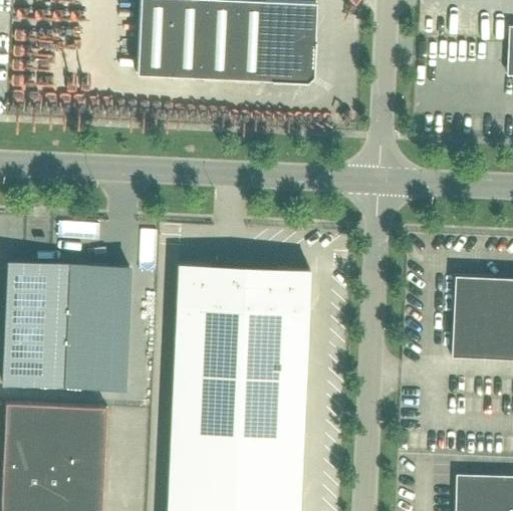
[(244,0),(140,0),(137,75),(271,81),(303,83),(306,83),(313,77),(313,73),(315,42),(314,42),(316,3),(244,0)]
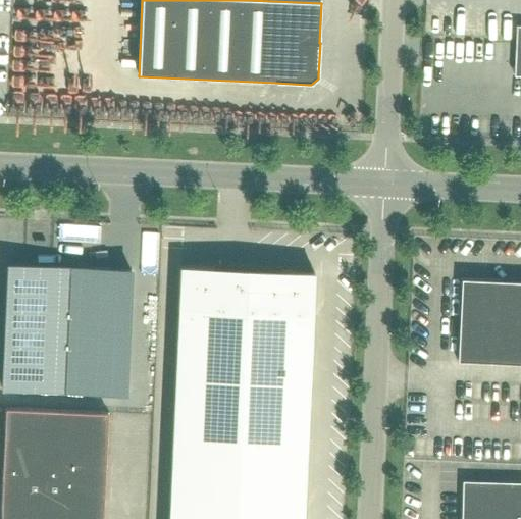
[(68,311),(70,269),(8,266),(6,308),(68,311)]
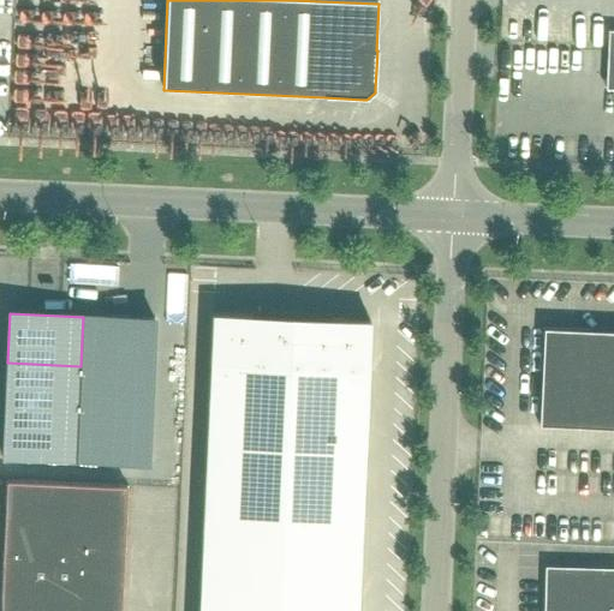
[(81,366),(78,414),(76,462),(148,466),(155,321),(83,317),(81,366)]
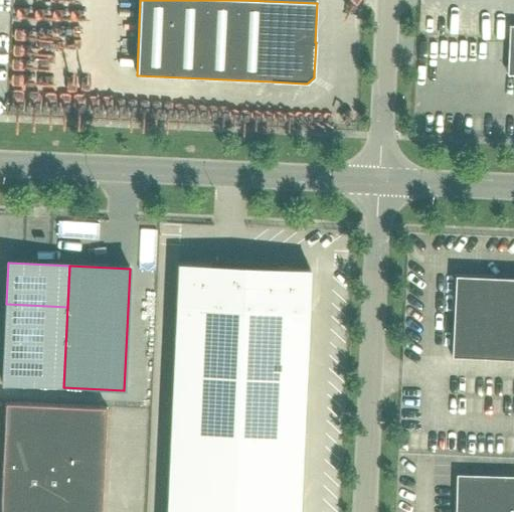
[(299,511),(311,272),(178,266),(166,511),(299,511)]
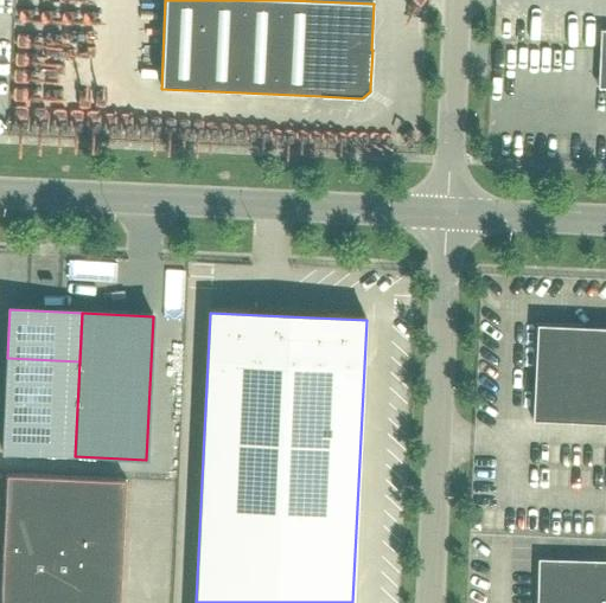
[(605,329),(537,327),(533,423),(605,425),(605,329)]
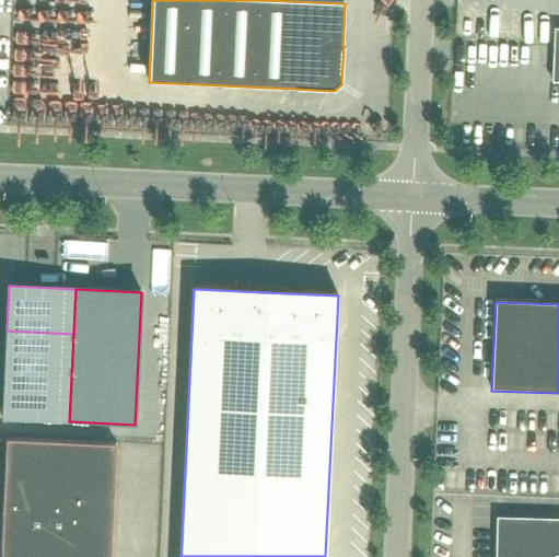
[(7,331),(4,374),(71,378),(73,334),(7,331)]
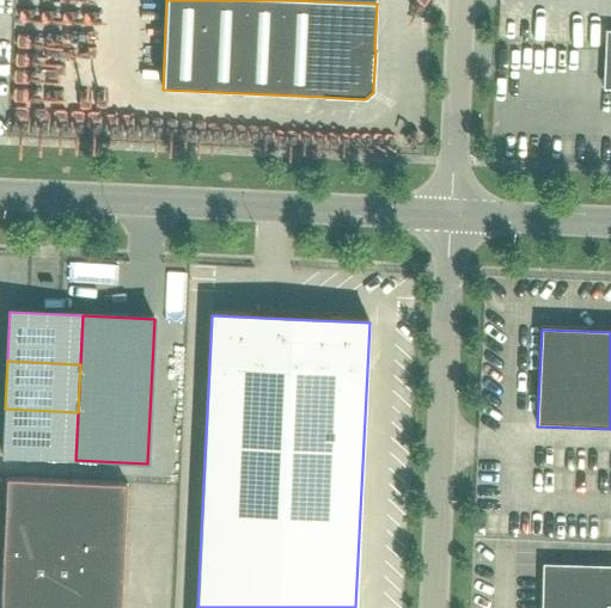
[(75,460),(78,412),(5,409),(2,456),(75,460)]
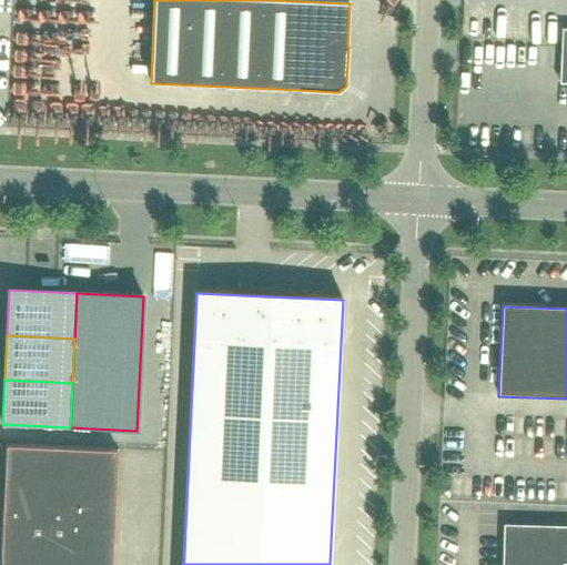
[(3,493),(71,495),(73,450),(6,447),(3,493)]
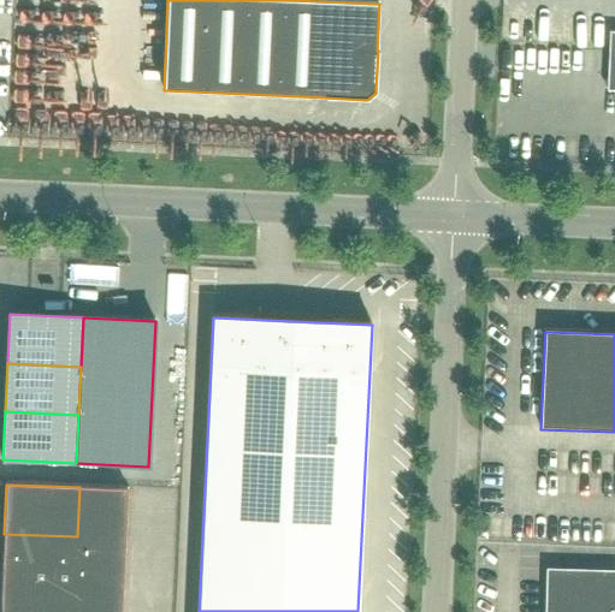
[(129,489),(80,487),(77,536),(126,539),(129,489)]
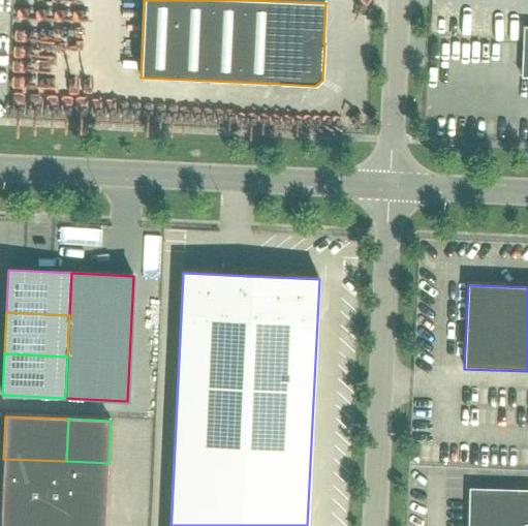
[(1,499),(64,502),(66,461),(3,459),(1,499)]
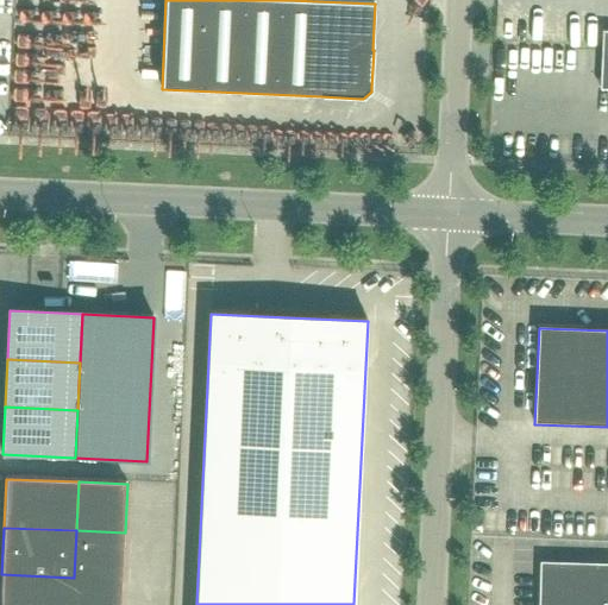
[(123,580),(125,533),(76,530),(74,578),(123,580)]
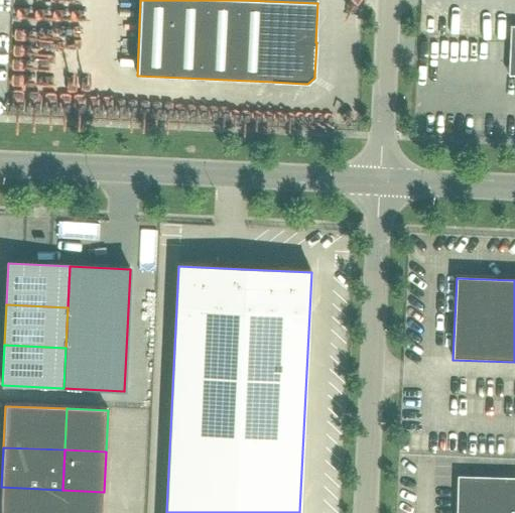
[(514,481),(460,480),(458,512),(514,512),(514,481)]
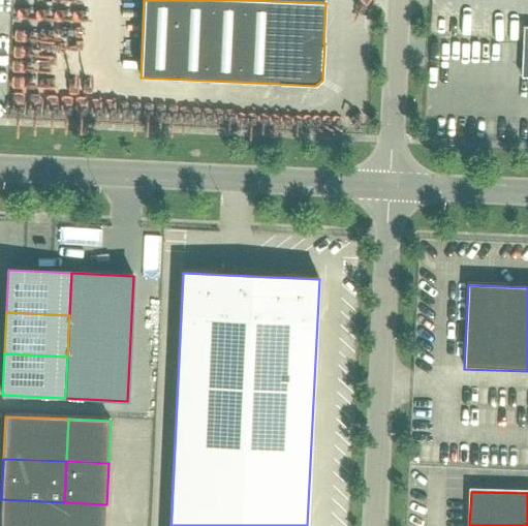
[(1,499),(0,525),(62,525),(64,502),(1,499)]
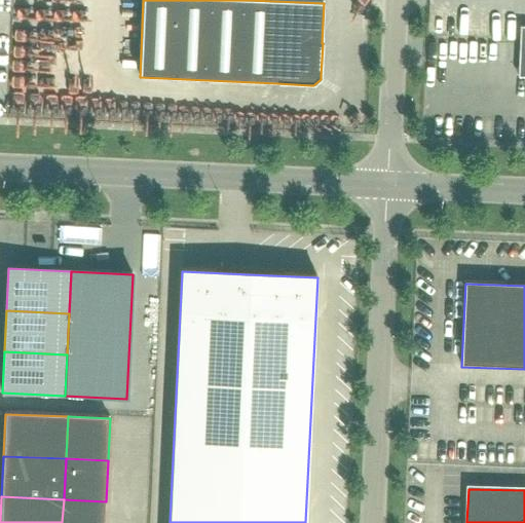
[(104,522),(106,501),(64,499),(62,522),(104,522)]
